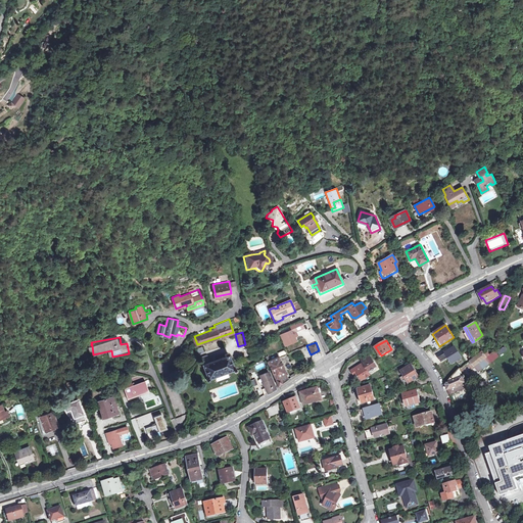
[(462,358),(455,345),(454,343),(437,353),(441,361),(447,358),(452,365),(462,358)]
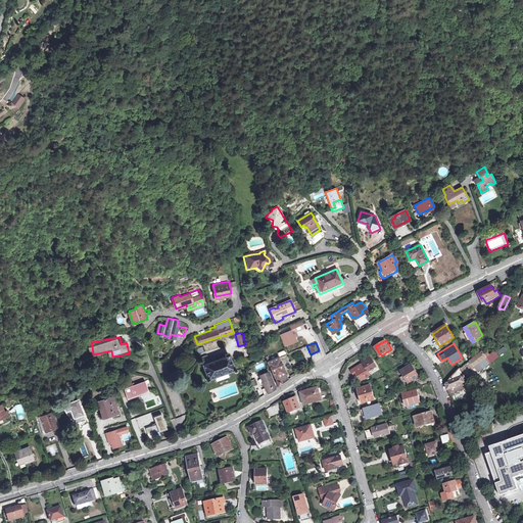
[(496,350),(498,354),(508,350),(506,346),(496,350)]
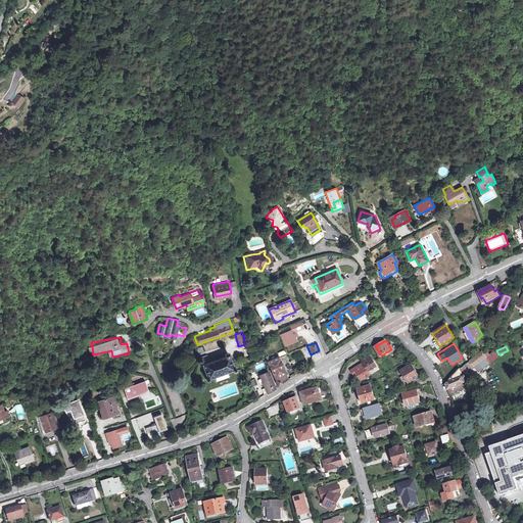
[(487,357),(487,355),(489,354),(486,349),(472,361),(475,366),(487,357)]
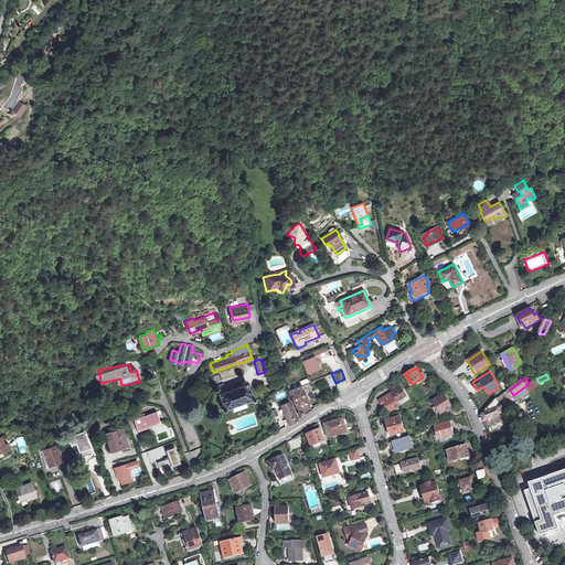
[(227,390),(224,382),(217,384),(226,406),(228,407),(252,398),(253,396),(246,381),(243,382),(244,383),(227,390)]
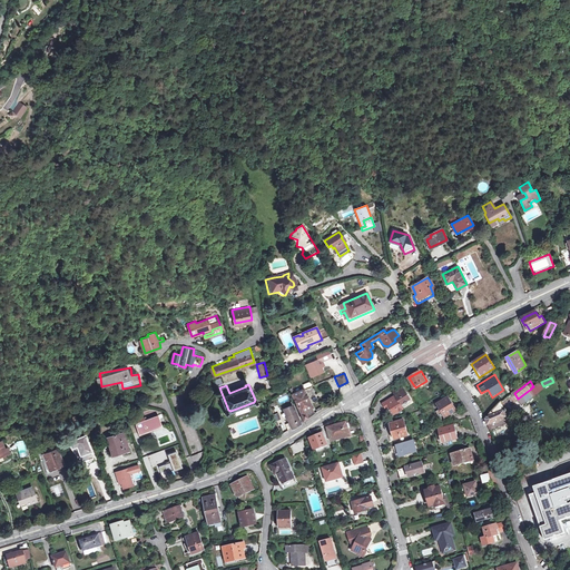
[(403,386),(395,391),(397,395),(396,395),(382,404),(385,409),(389,406),(390,408),(394,415),(404,410),(401,405),(411,400),(403,386)]
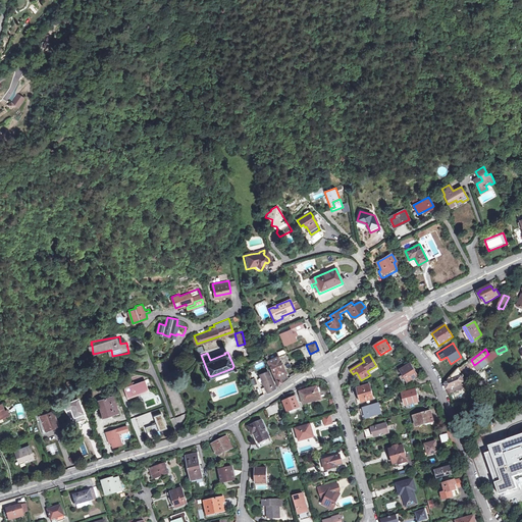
[(277,385),(278,384),(279,383),(281,382),(282,383),(289,378),(278,356),(267,360),(275,377),(274,378),(277,385)]
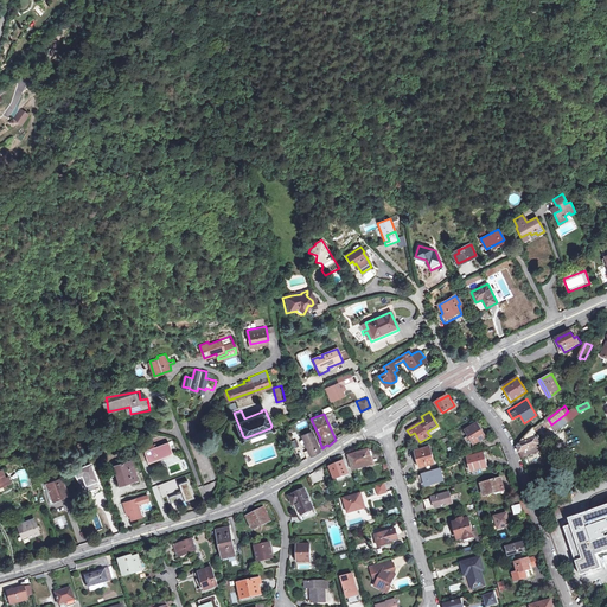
[(362,423),(360,421),(343,432),(344,435),(362,423)]
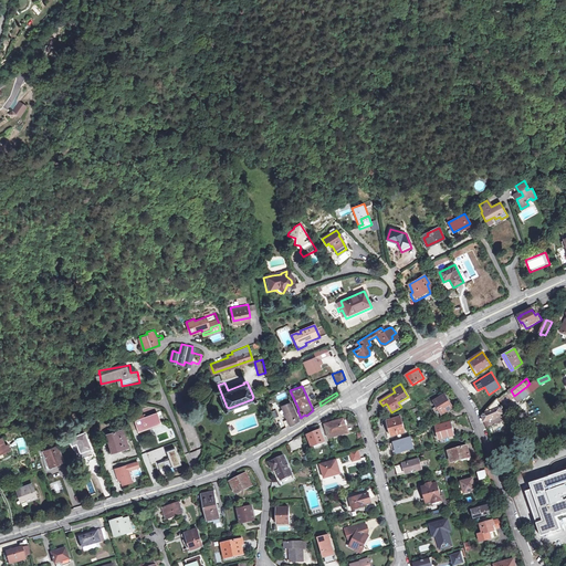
[(447,397),(449,396),(448,394),(447,392),(444,394),(443,395),(444,396),(435,402),(442,415),(448,411),(449,412),(454,409),(456,407),(454,404),(452,405),(447,397)]
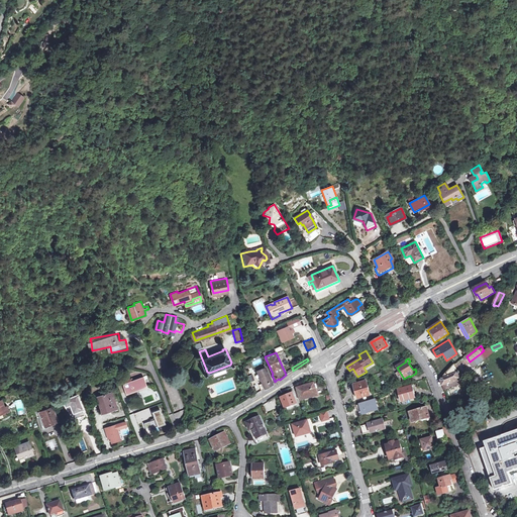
[(274,384),(265,362),(256,365),(267,388),(274,384)]
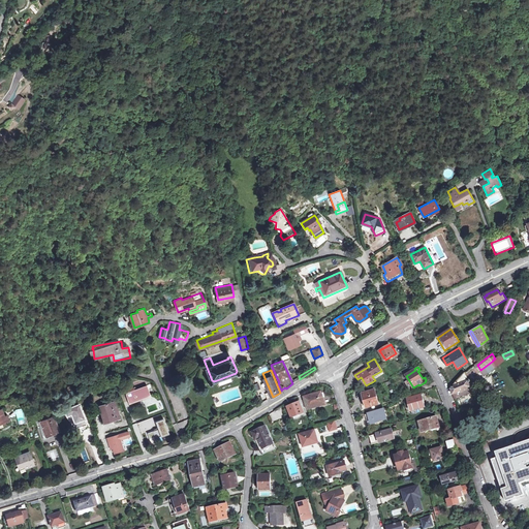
[(469,381),(469,379),(467,380),(465,374),(459,379),(450,389),(453,394),(470,385),(468,382),(469,381)]
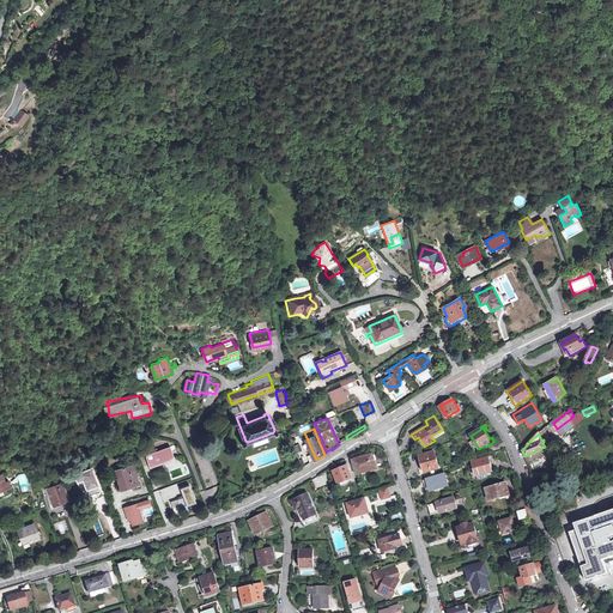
[(158,460),(174,454),(170,445),(175,443),(175,442),(173,439),(170,439),(163,441),(165,447),(157,450),(157,448),(146,451),(151,466),(159,463),(158,460)]
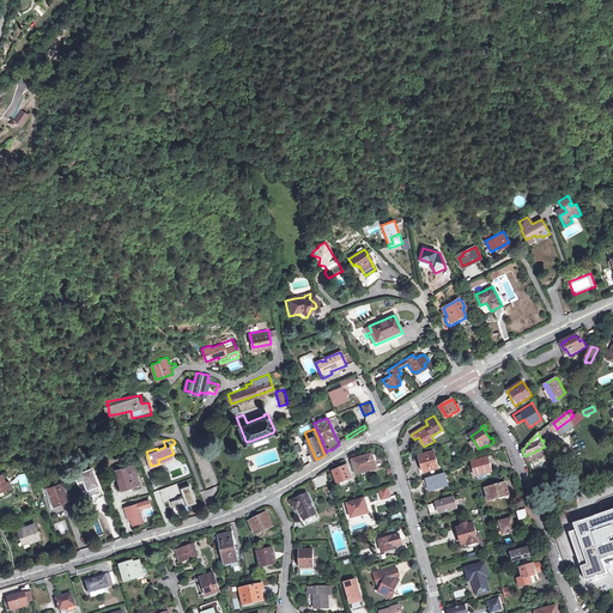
[(423,472),(439,467),(435,448),(420,453),(422,455),(418,456),(423,472)]
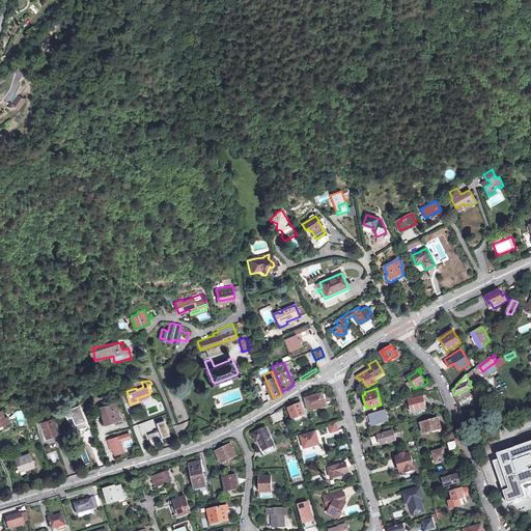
[(324,394),(307,398),(310,410),(327,406),(324,394)]
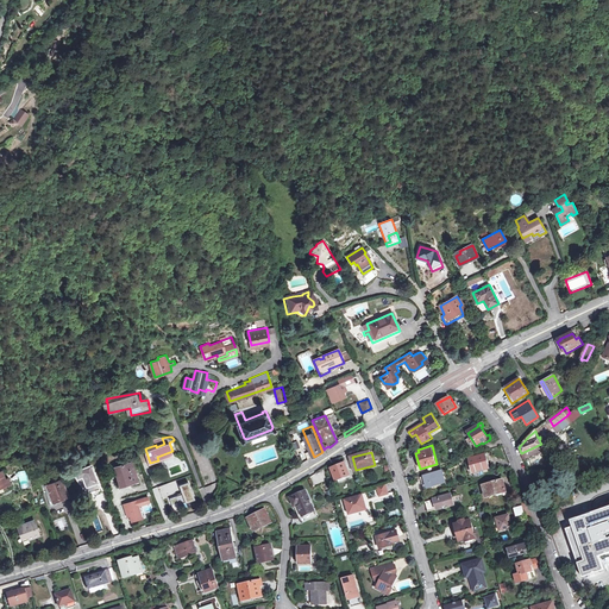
[(477,473),(484,471),(483,470),(489,468),(485,454),(470,458),(475,472),(477,471),(477,473)]
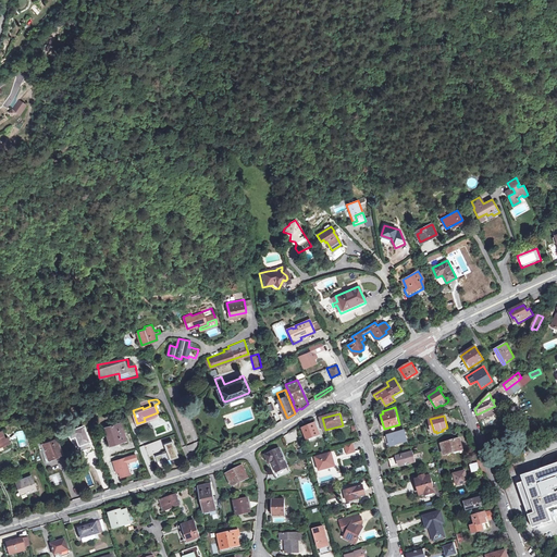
[(124,442),(127,441),(122,421),(107,426),(111,443),(123,440),(124,442)]
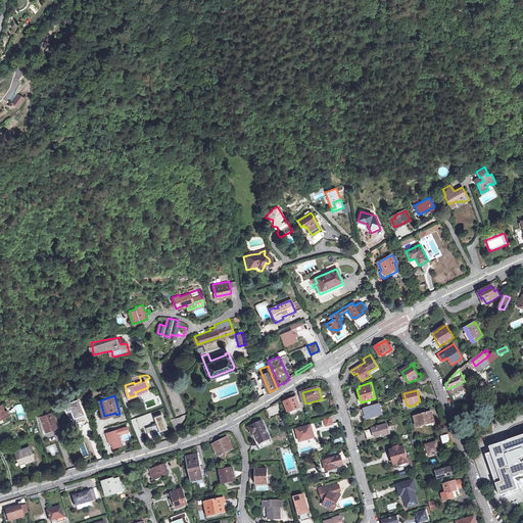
[(292,409),(293,411),(300,408),(297,397),(285,402),(288,411),(292,409)]
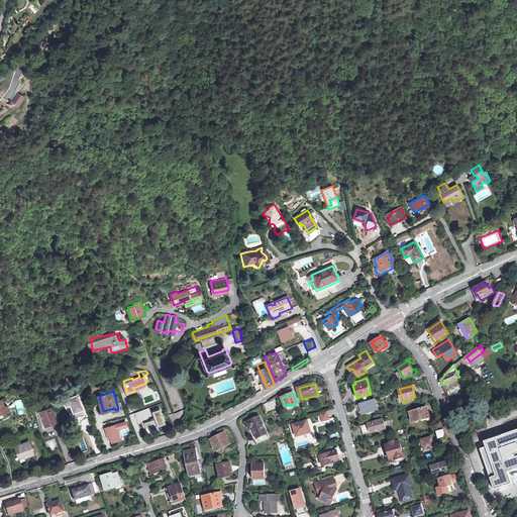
[(80,415),(82,419),(87,417),(79,394),(65,399),(68,408),(73,407),(76,417),(80,415)]
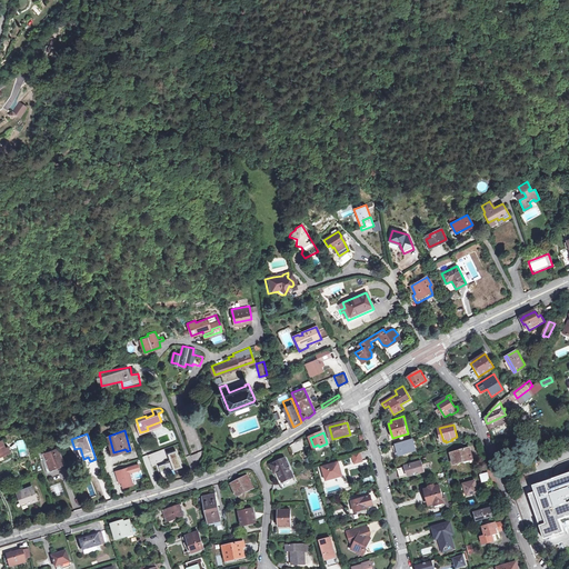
[(0,453),(2,453),(3,458),(9,456),(3,439),(0,440),(0,453)]
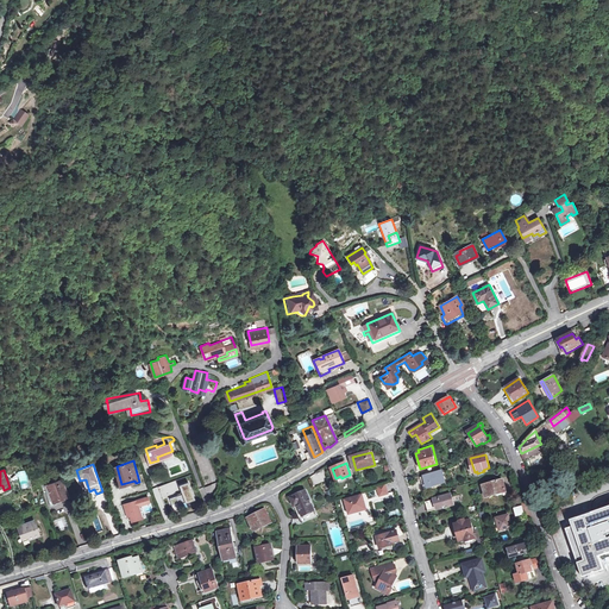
[(314,484),(327,481),(324,471),(311,475),(314,484)]
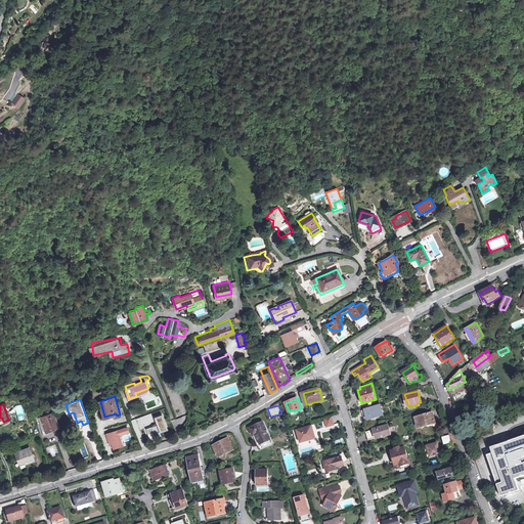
[(372,415),(373,418),(384,415),(381,405),(365,408),(367,416),(372,415)]
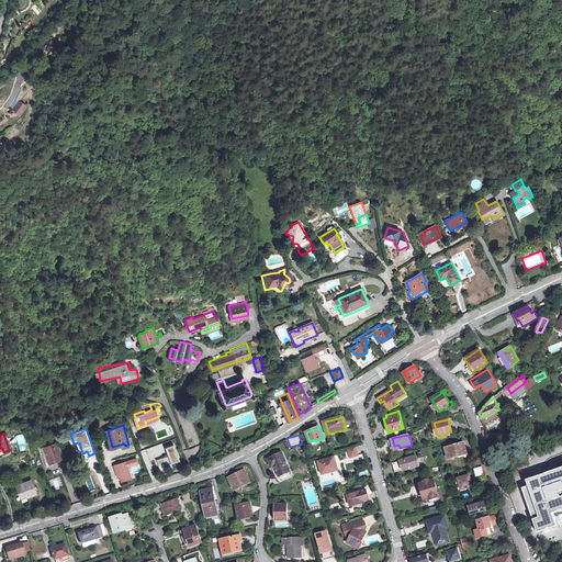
[(58,447),(62,446),(58,440),(44,446),(46,451),(45,451),(49,463),(57,461),(56,459),(62,457),(58,447)]
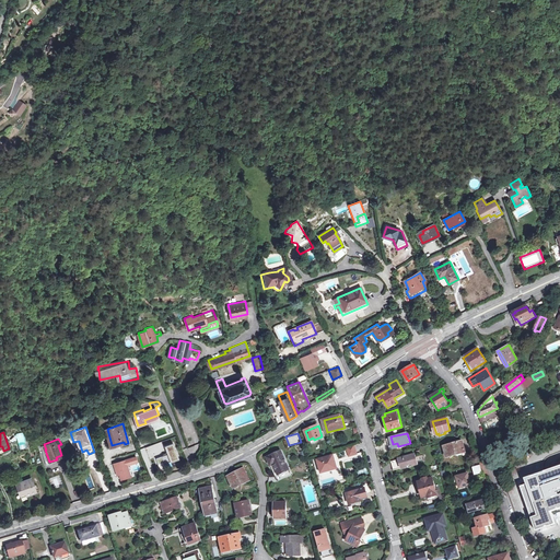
[(459,454),(466,452),(463,442),(445,446),(447,457),(459,453),(459,454)]
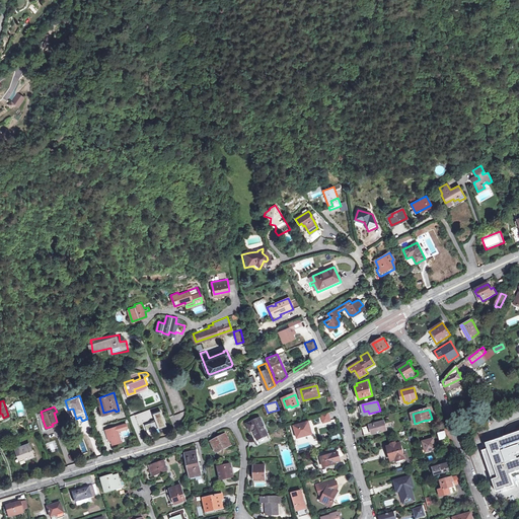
[(166,426),(161,411),(152,414),(154,421),(144,424),(146,430),(151,429),(152,430),(166,426)]
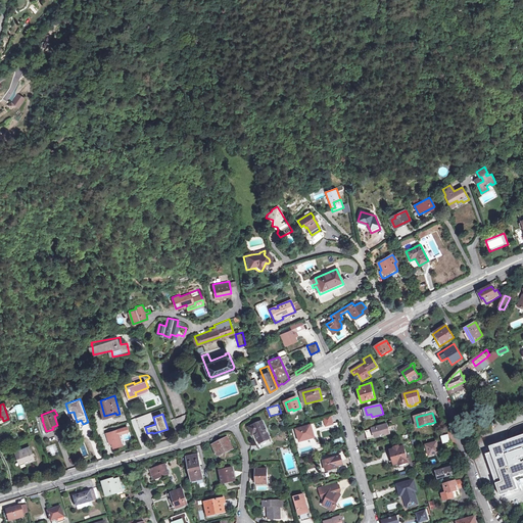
[(60,426),(57,415),(54,416),(57,425),(52,427),(53,429),(60,426)]
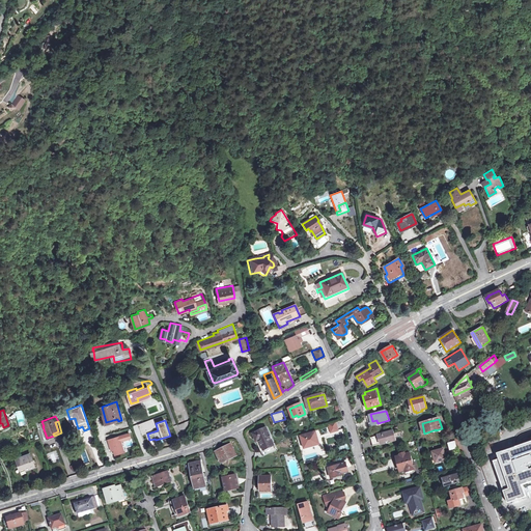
[(336,422),(329,424),(331,432),(338,430),(336,422)]
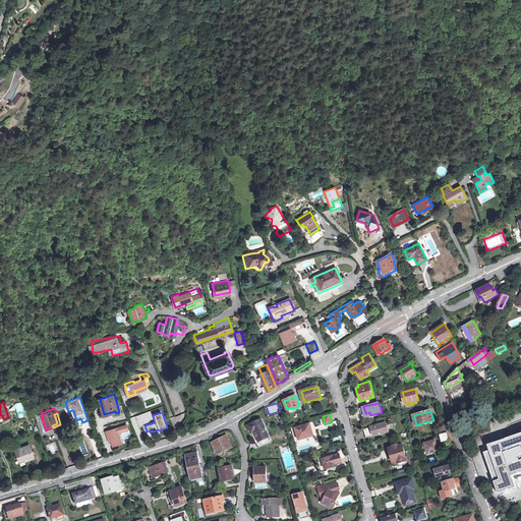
[(253,431),(258,441),(269,436),(261,418),(247,424),(251,432),(253,431)]
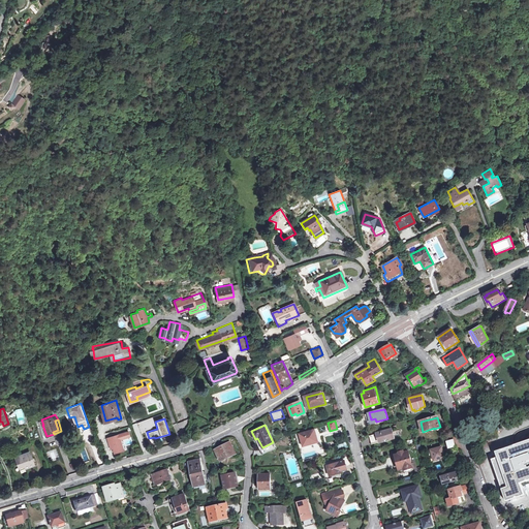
[(315,429),(300,434),(304,446),(319,442),(315,429)]
